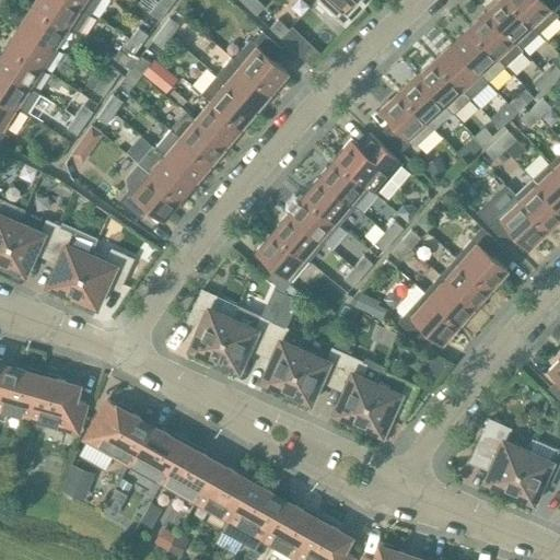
[(71,0),(37,0),(35,4),(67,25),(79,33),(92,13),(80,6),(71,0)]
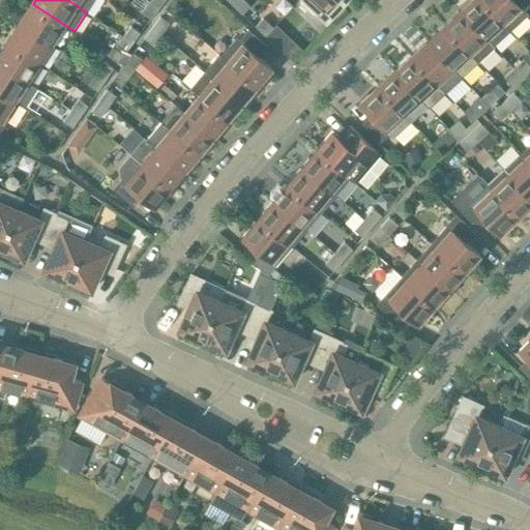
[(87,12),(94,0),(67,0),(76,5),(87,12)]
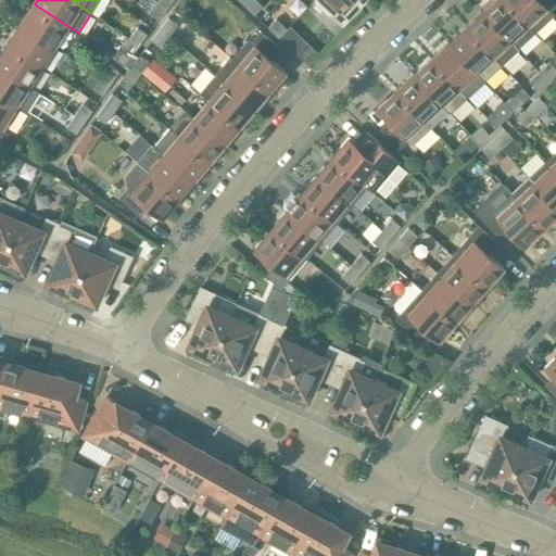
[(263,5),(257,0),(249,0),(244,4),(255,14),(263,5)]
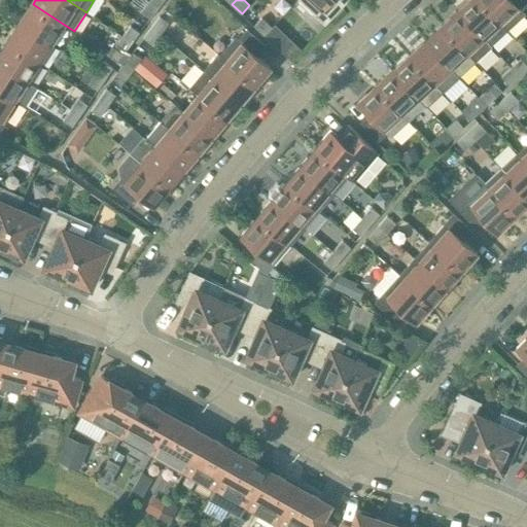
[(301,0),(316,14),(319,11),(328,20),(347,0),(301,0)]
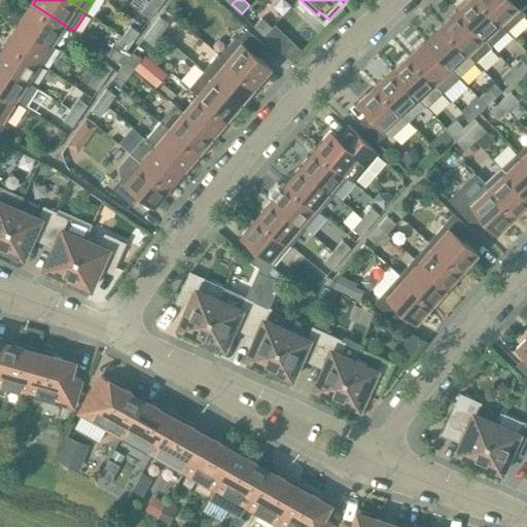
[(480,0),(469,0),(459,10),(492,45),(508,31),(480,0)]
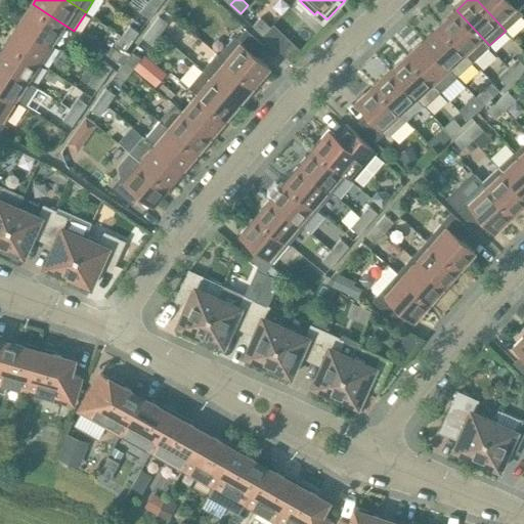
[(523,0),(477,0),(506,31),(523,14),(519,8),(523,3),(523,0)]
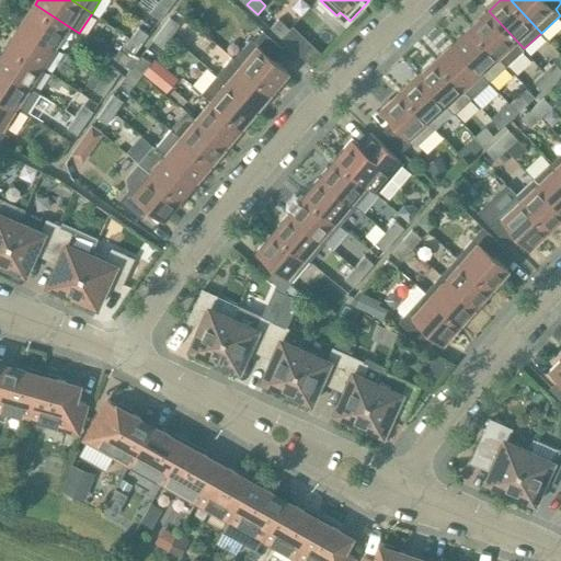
[(161,20),(169,8),(159,1),(151,12),(161,20)]
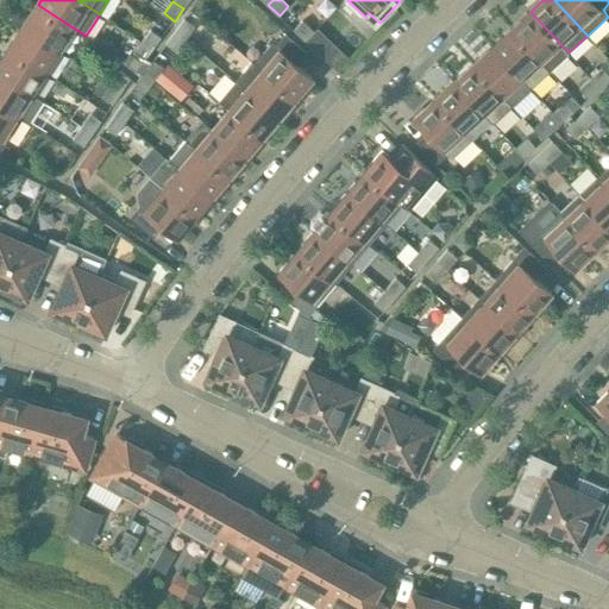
[(24,27),(58,50),(73,27),(38,5),(24,27)]
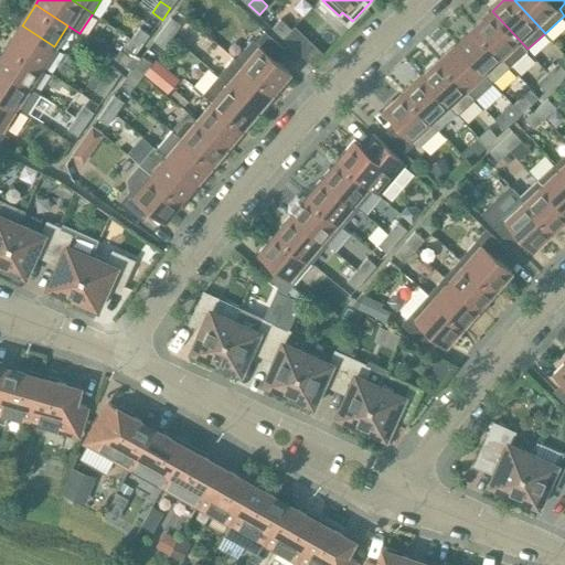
[(492,11),(475,27),(511,66),(529,51),(528,49),(492,11)]
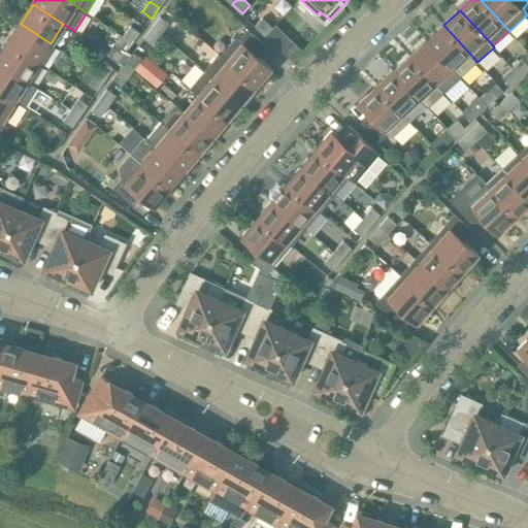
[(160,15),(153,26),(161,34),(169,23),(160,15)]
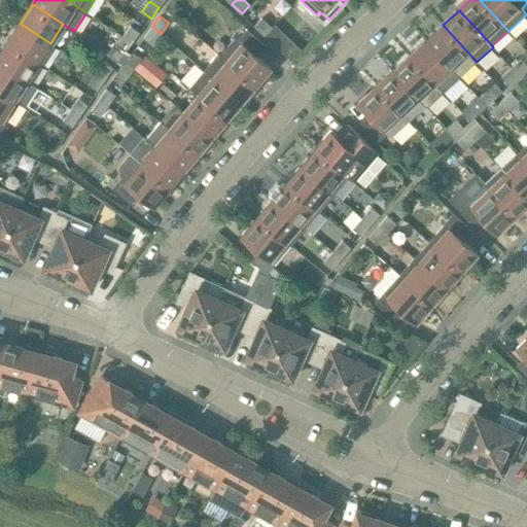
[(272,27),(262,18),(254,26),(265,35),(272,27)]
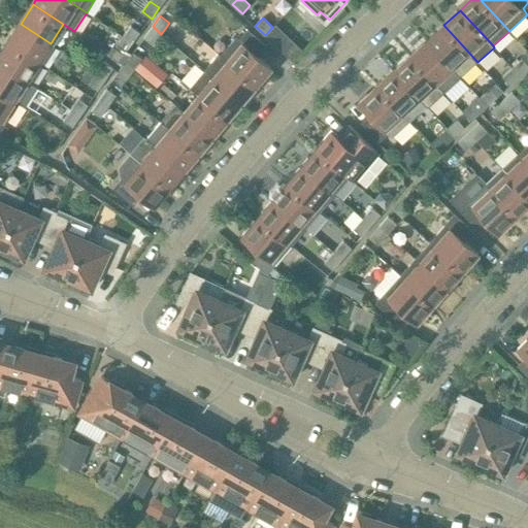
[(38,62),(51,43),(21,24),(8,42),(38,62)]
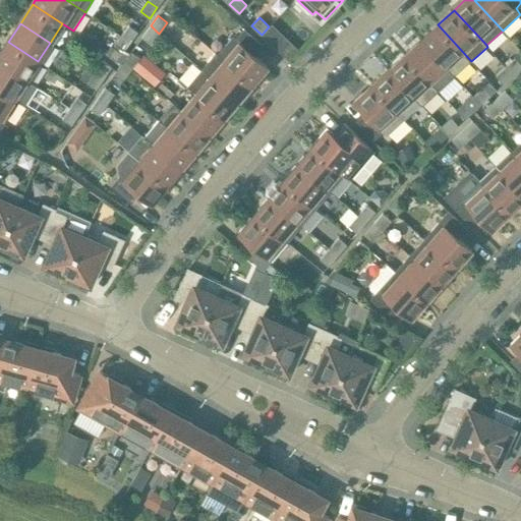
[(438,24),(421,40),(455,76),(471,61),(438,24)]
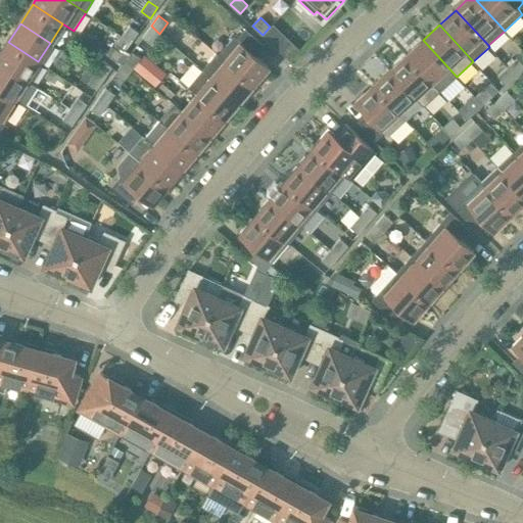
[(122,36),(131,43),(139,32),(130,26),(122,36)]
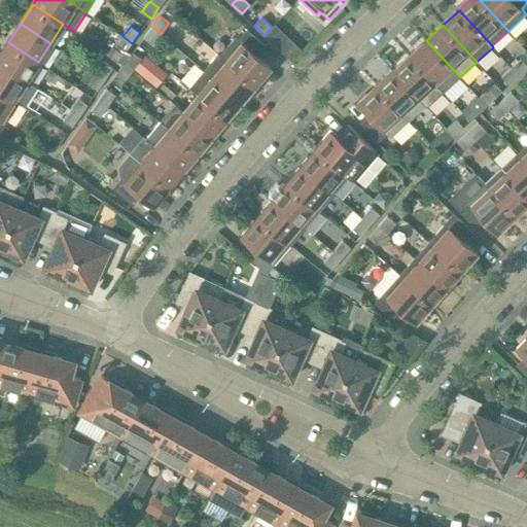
[(153,44),(161,34),(152,26),(144,37),(153,44)]
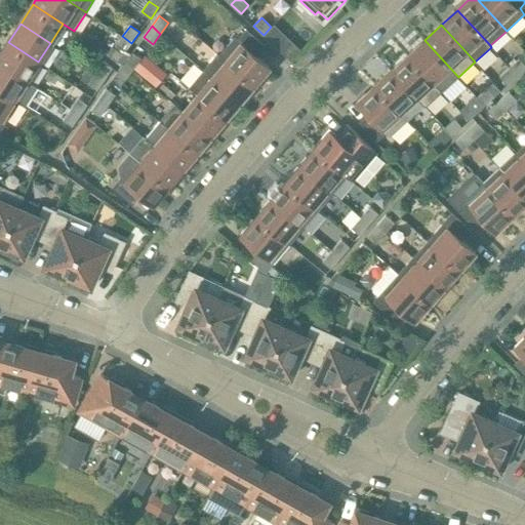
[(289,42),(273,26),(264,36),(281,51),(289,42)]
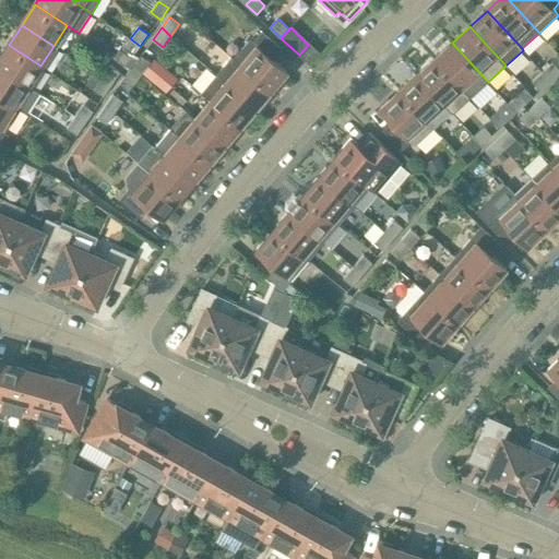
[(234,59),(271,90),(286,70),(273,59),(282,48),(262,32),(253,43),(250,39),(234,59)]
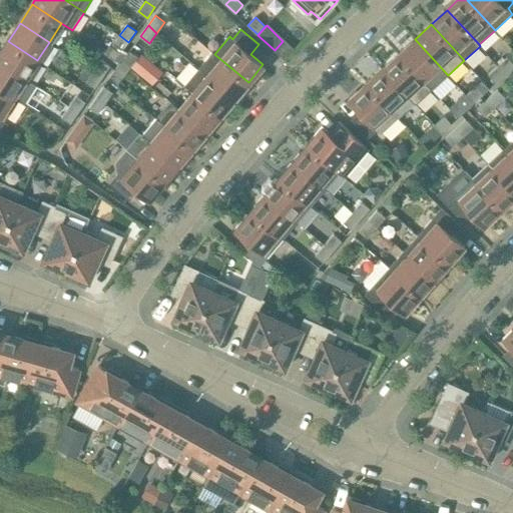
[(120,52),(128,42),(119,35),(111,45),(120,52)]
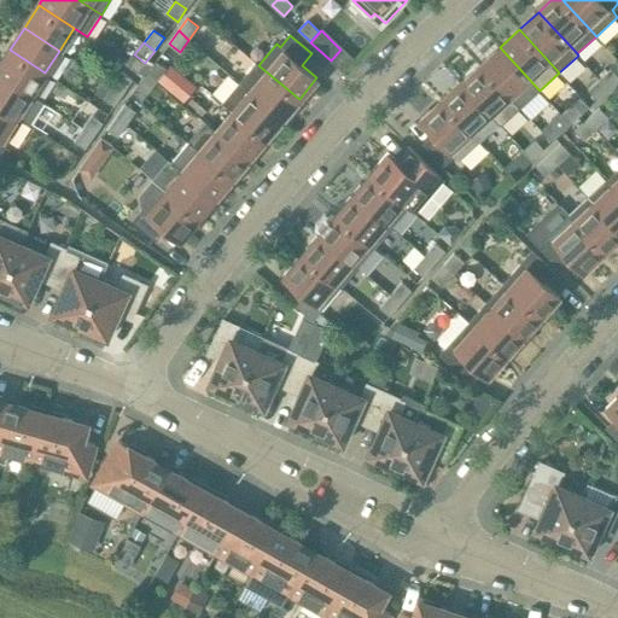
[(520,108),(540,91),(500,47),(481,65),(520,108)]
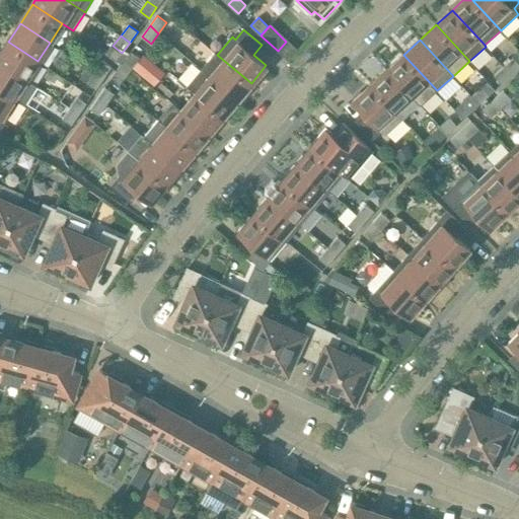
[(0,62),(26,79),(38,61),(8,42),(0,54),(0,62)]
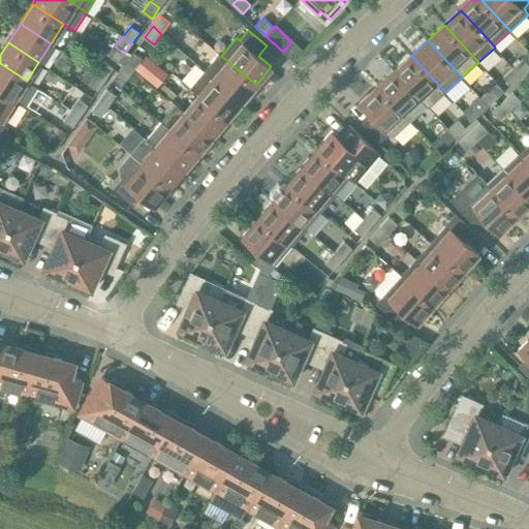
[(125,63),(134,69),(143,59),(133,52),(125,63)]
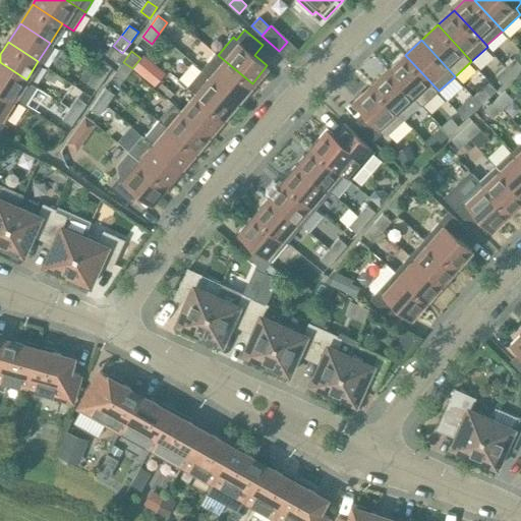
[(252,83),(218,55),(216,53),(201,69),(238,100),(252,83)]
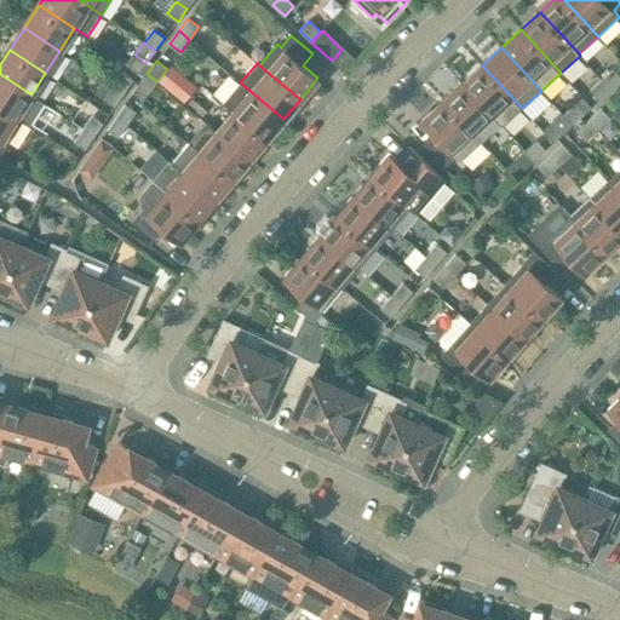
[(197,86),(172,65),(159,81),(184,103),(197,86)]
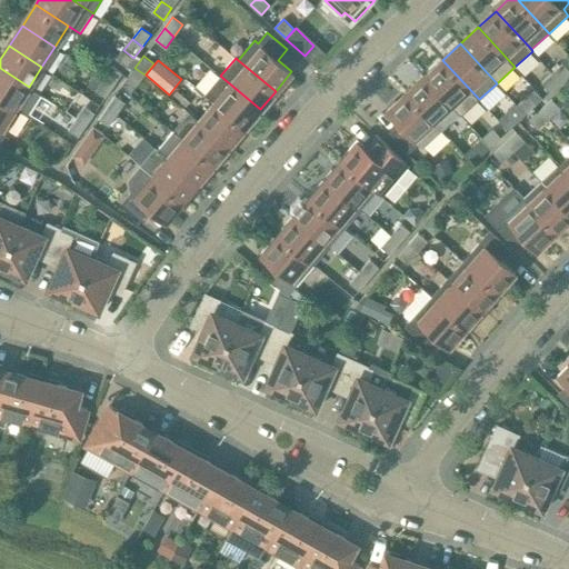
[(479,99),(442,60),(426,76),(460,113),(461,116),(479,99)]
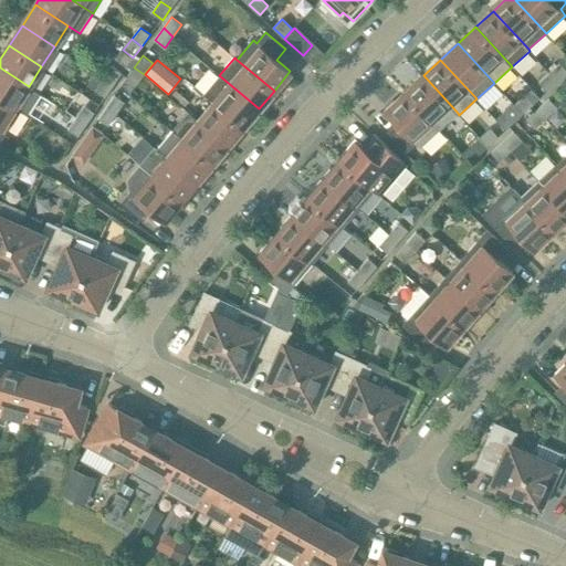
[(549,72),(558,81),(565,73),(565,69),(561,62),(549,72)]
